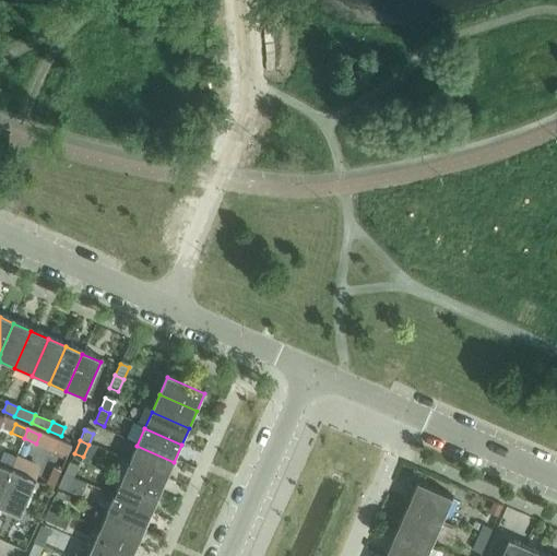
[(174,462),(137,446),(129,462),(166,478),(174,462)]
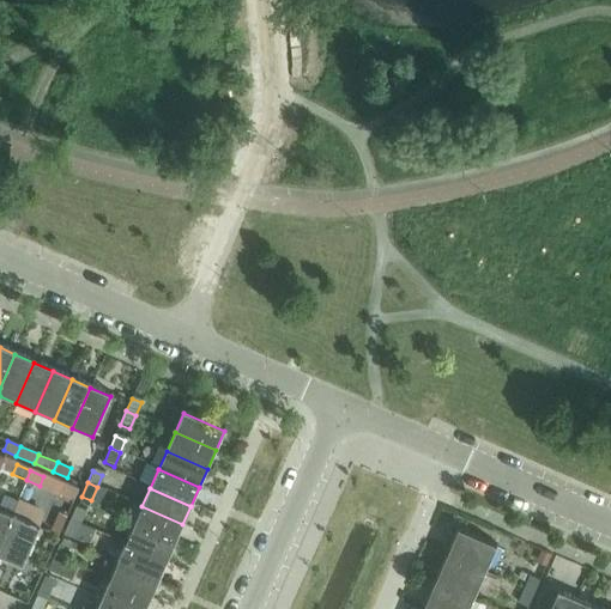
[(182,524),(141,506),(133,527),(174,544),(182,524)]
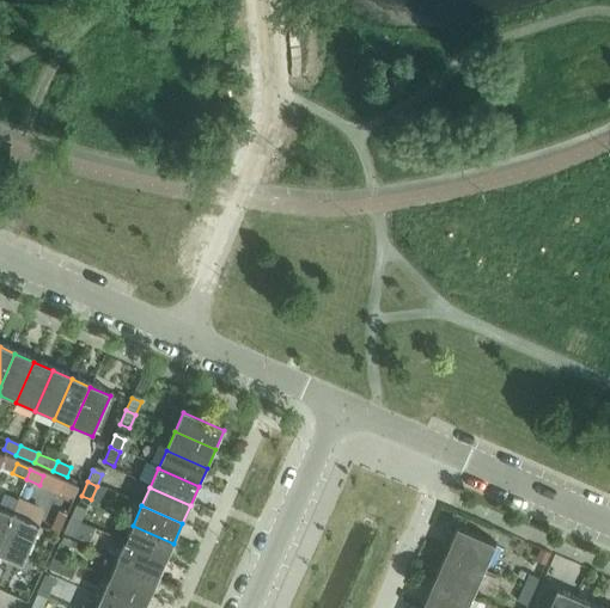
[(74,508),(69,521),(79,524),(84,511),(74,508)]
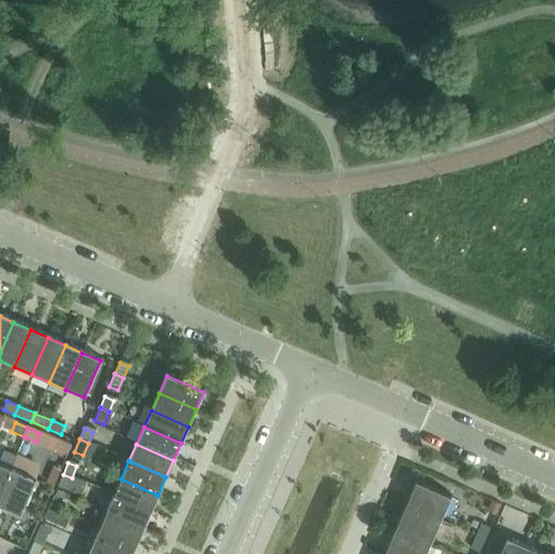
[(0,490),(9,470),(0,465),(0,490)]
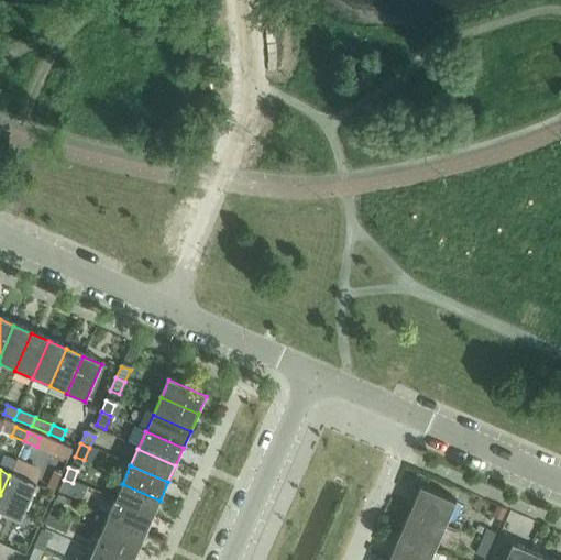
[(35,486),(9,475),(0,495),(0,512),(20,522),(35,486)]
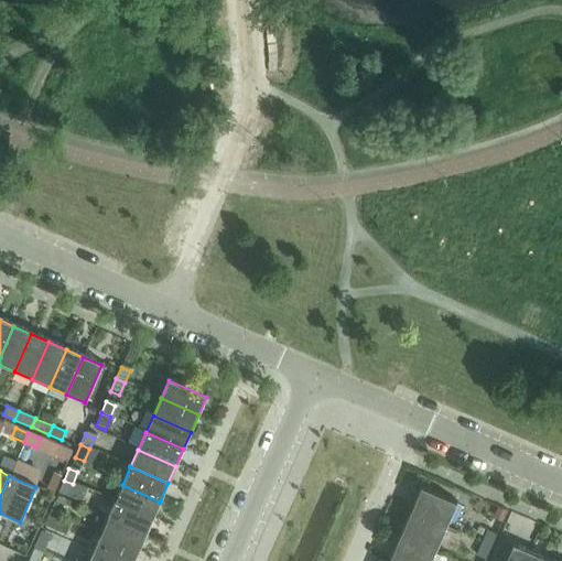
[(73,484),(64,481),(58,493),(67,496),(73,484)]
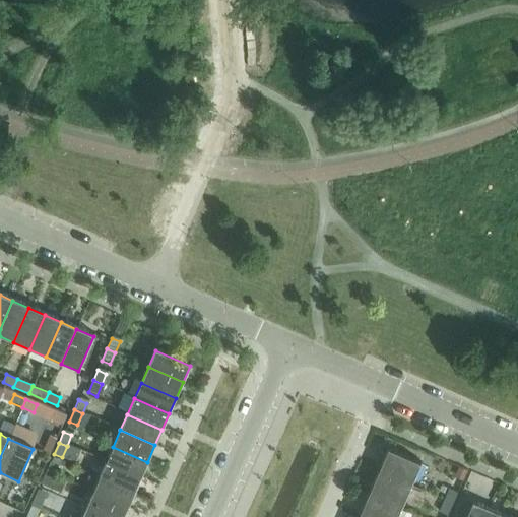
[(147,462),(113,447),(106,463),(140,478),(147,462)]
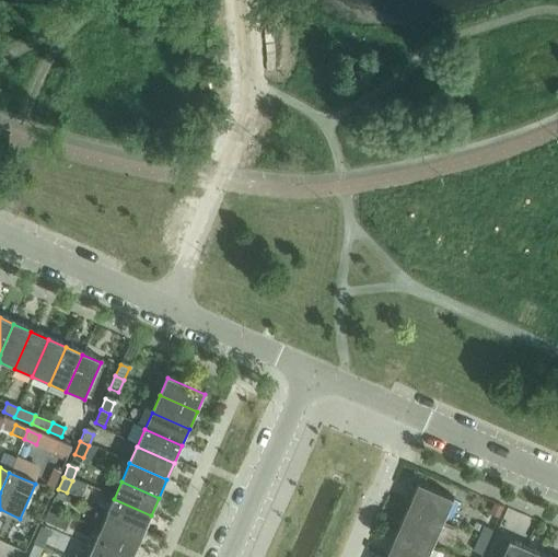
[(418,485),(406,511),(441,526),(452,500),(418,485)]
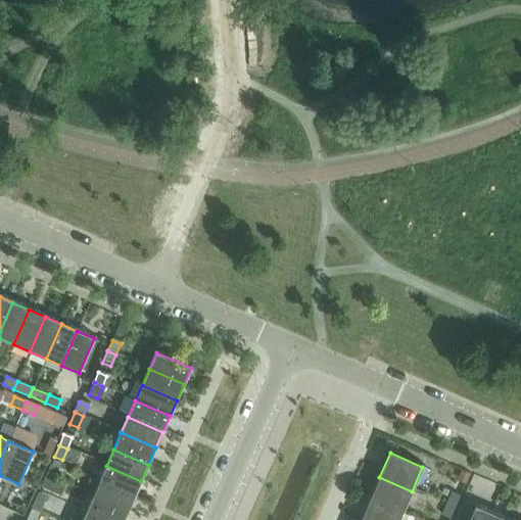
[(50,466),(45,476),(53,480),(58,470),(50,466)]
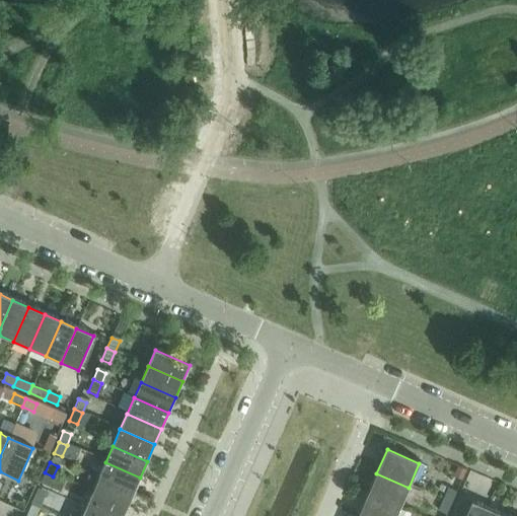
[(140,477),(105,462),(98,477),(133,493),(140,477)]
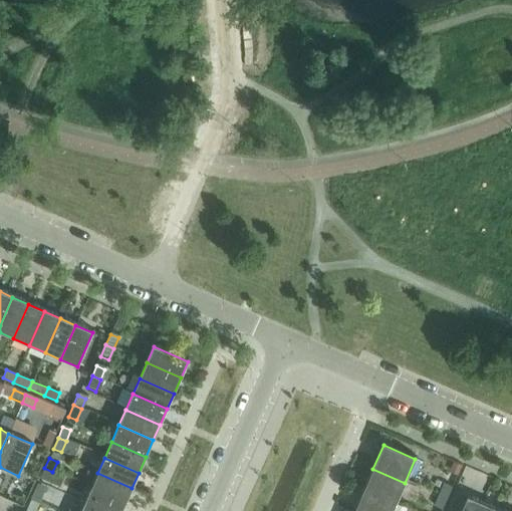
[(47,483),(52,472),(44,468),(39,480),(47,483)]
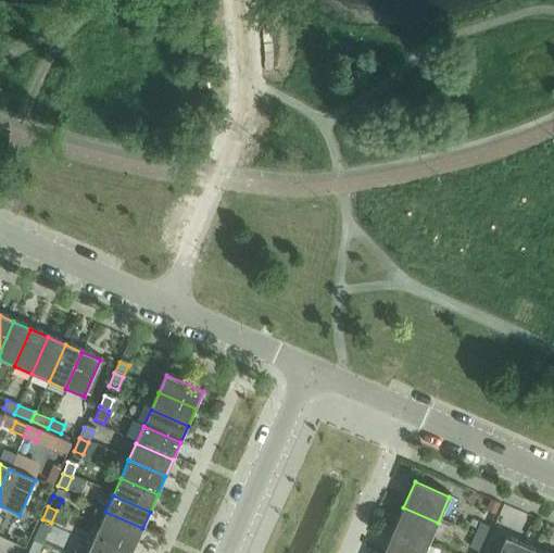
[(403,507),(393,531),(427,547),(438,523),(403,507)]
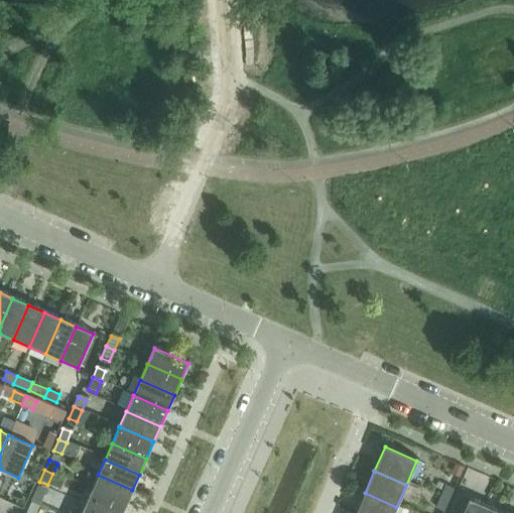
[(132,490),(98,475),(91,491),(125,506),(132,490)]
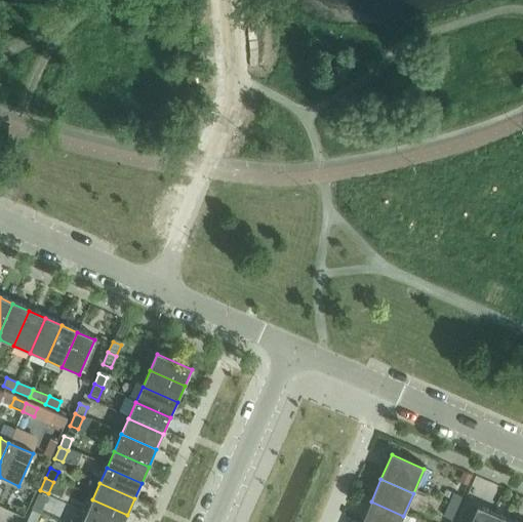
[(444,493),(441,499),(449,503),(451,496),(444,493)]
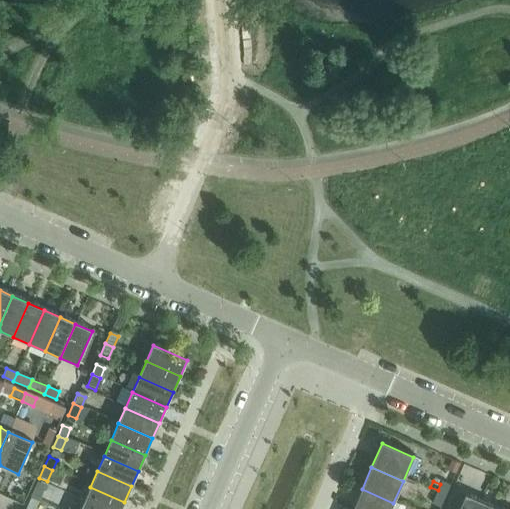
[(438,490),(436,495),(444,499),(449,487),(440,484),(438,490)]
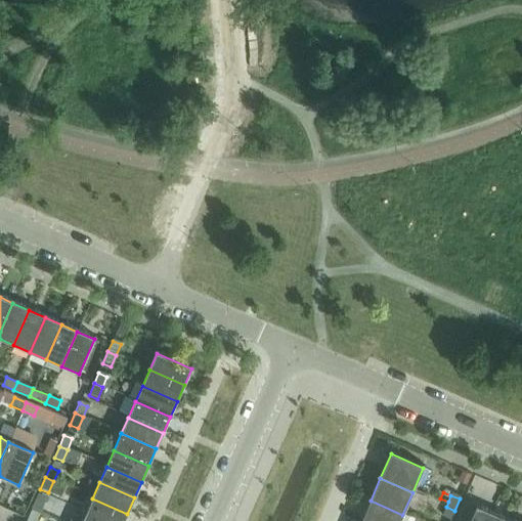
[(124,520),(127,514),(92,498),(85,515),(97,520),(124,520)]
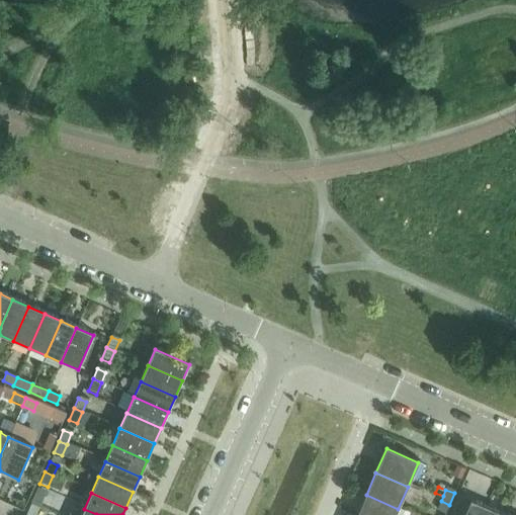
[(35,494),(30,505),(38,509),(44,498),(35,494)]
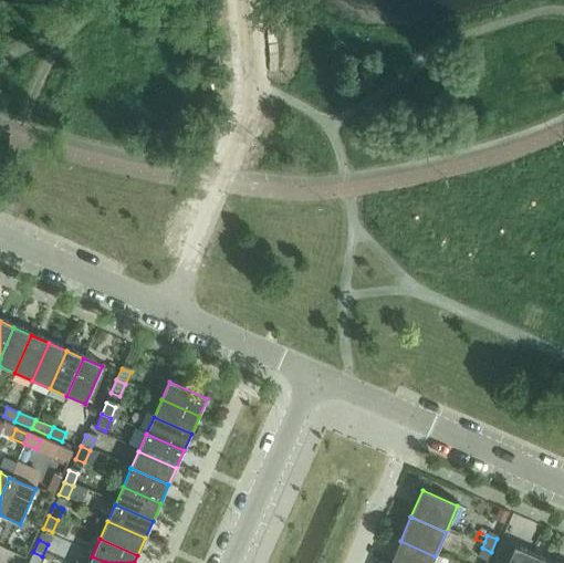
[(400,541),(390,562),(431,562),(435,556),(400,541)]
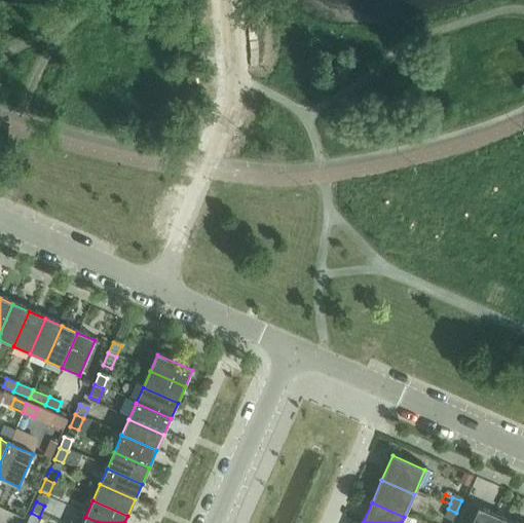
[(464,503),(455,522),(471,522),(478,509),(464,503)]
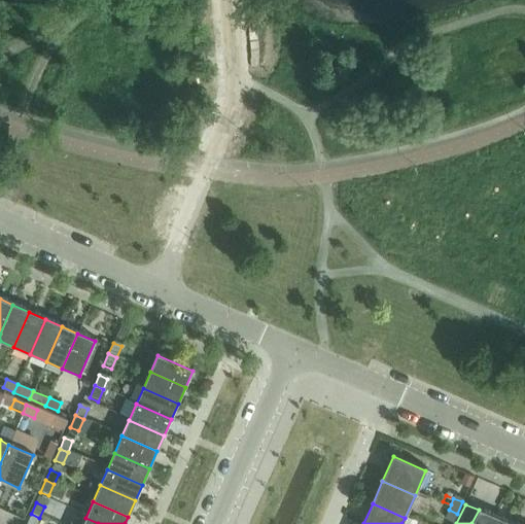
[(457,514),(449,510),(444,520),(450,523),(453,523),(457,514)]
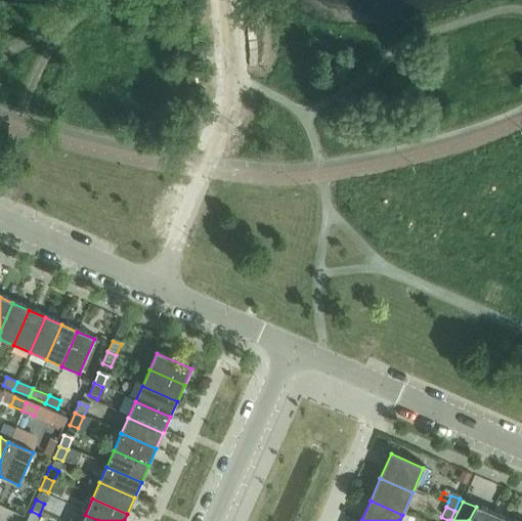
[(489,520),(492,514),(476,507),(469,520),(489,520)]
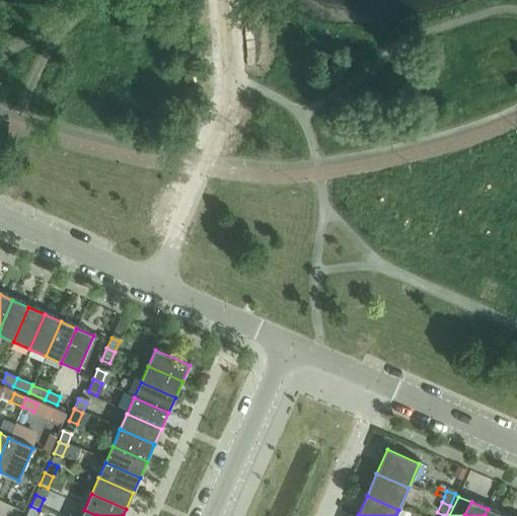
[(37,515),(39,510),(30,506),(26,515),(37,515)]
